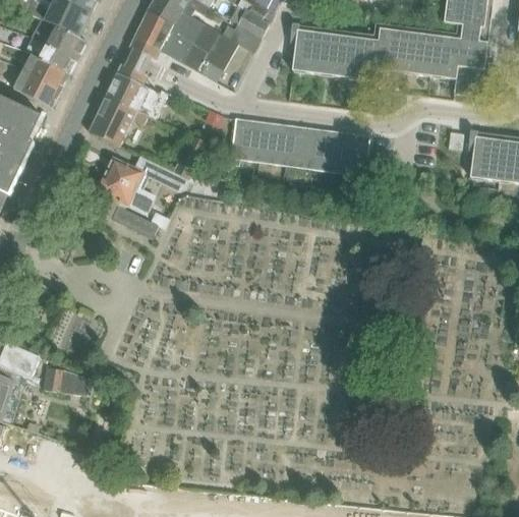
[(8,0),(6,5),(32,14),(40,18),(78,36),(91,10),(68,0),(51,0),(51,1),(49,0),(8,0)]
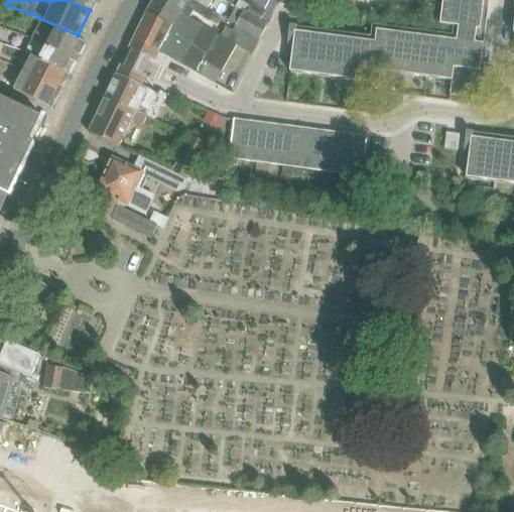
[(68,0),(90,10),(94,0),(68,0)]
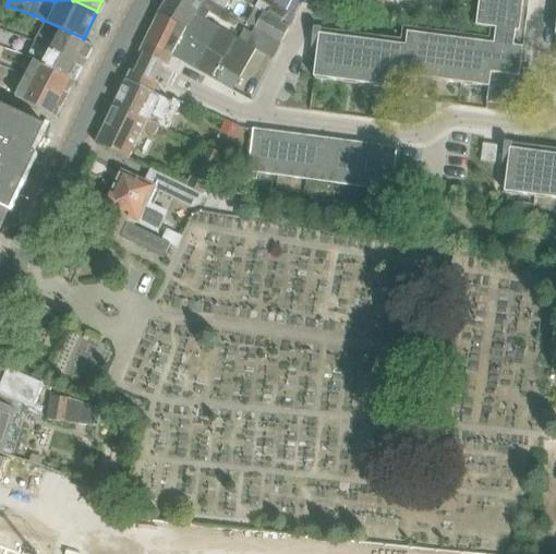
[(253,46),(236,34),(202,14),(193,9),(195,7),(184,0),(162,0),(157,10),(185,26),(249,53),(253,46)]
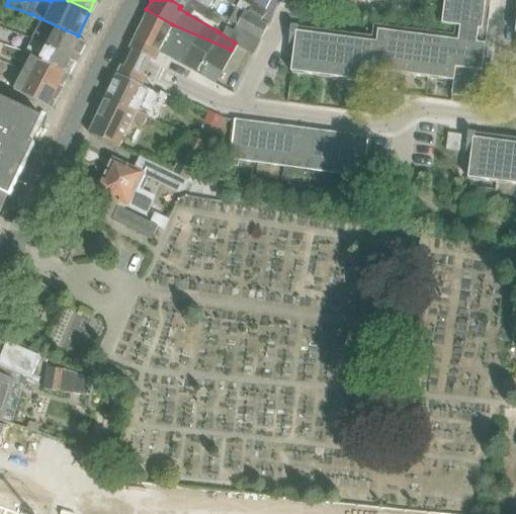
[(179,8),(187,13),(191,7),(200,12),(206,4),(199,0),(171,0),(181,6),(179,8)]
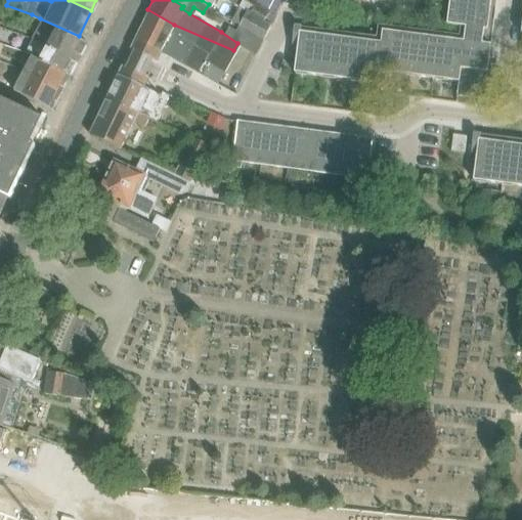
[(231,0),(236,3),(228,16),(235,22),(262,37),(269,23),(262,17),(268,7),(257,0),(231,0)]
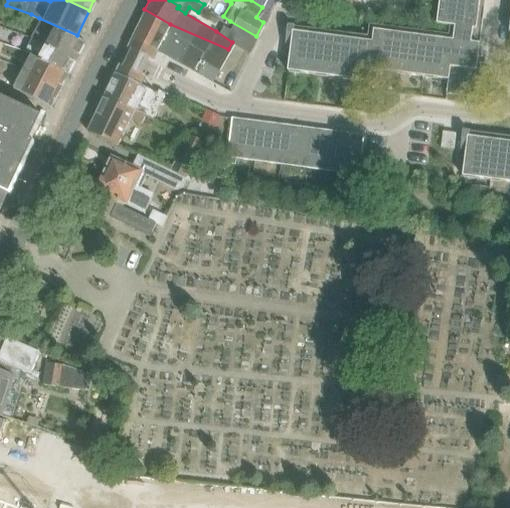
[(263,22),(274,0),(251,0),(262,7),(256,17),(263,22)]
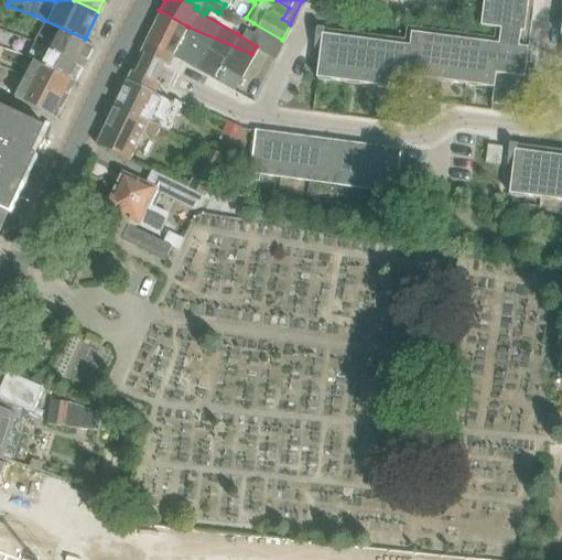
[(498,41),(410,30),(408,42),(315,31),(311,57),(317,58),(315,75),(404,86),(406,73),(492,85),(489,100),(525,104),(533,106),(551,92),(537,73),(536,77),(523,75),(527,44),(518,43),(519,28),(523,29),(527,0),(483,0),(482,10),(479,21),(479,23),(500,25),(498,35),(498,41)]
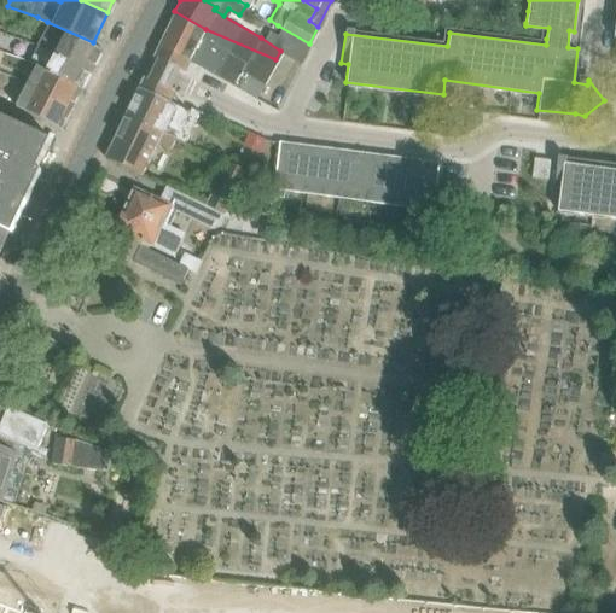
[(162,127),(174,133),(184,138),(198,109),(190,105),(189,109),(175,101),(167,98),(172,88),(168,87),(173,75),(178,66),(182,68),(186,58),(193,60),(255,95),(275,59),(205,29),(174,11),(154,54),(157,56),(152,64),(146,76),(143,75),(139,83),(125,114),(160,132),(162,127)]
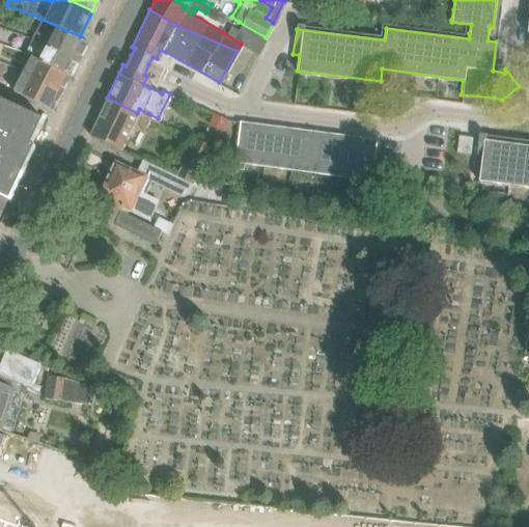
[(40,19),(32,36),(77,61),(88,40),(80,36),(40,19)]
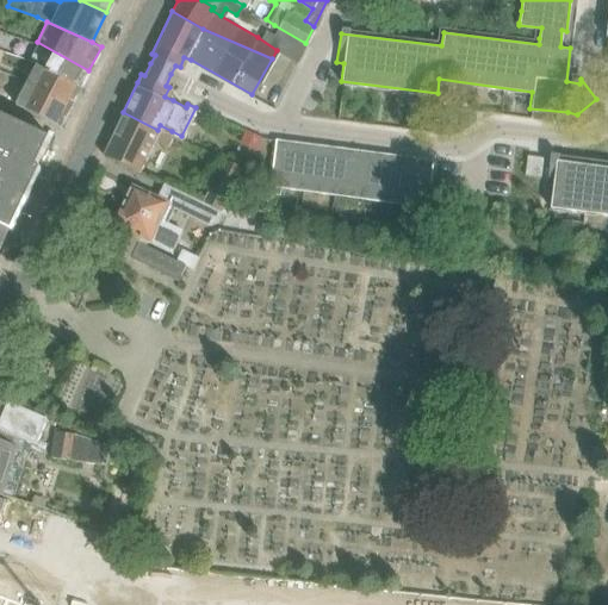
[(264,26),(258,37),(277,50),(296,61),(305,43),(274,25),(271,31),(264,26)]
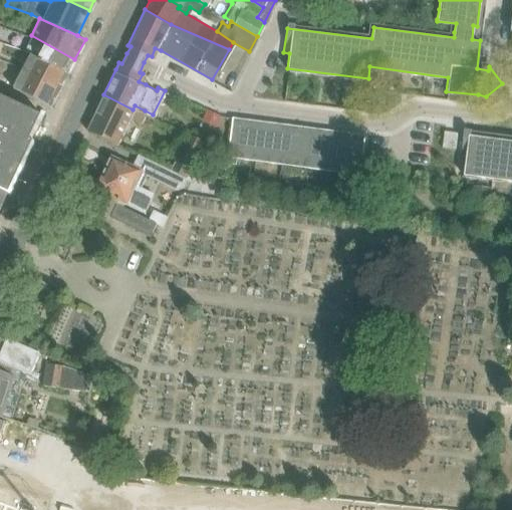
[(31,35),(23,49),(29,52),(67,73),(74,59),(31,35)]
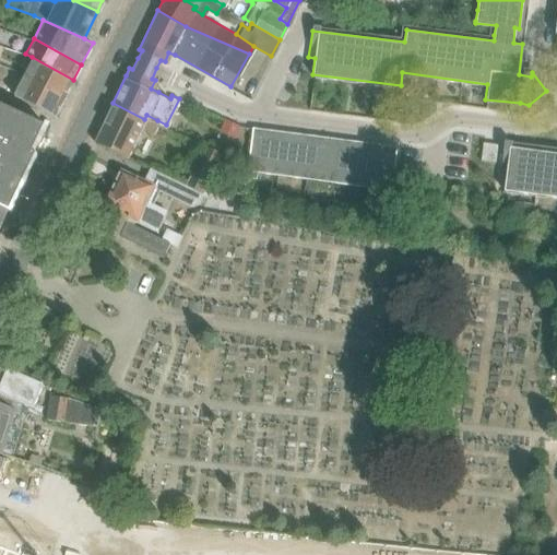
[(32,57),(24,73),(64,95),(73,80),(32,57)]
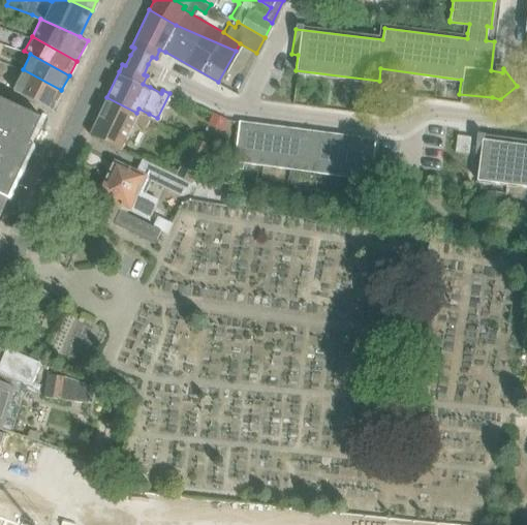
[(23,69),(12,88),(47,106),(51,109),(52,107),(58,96),(61,90),(23,69)]
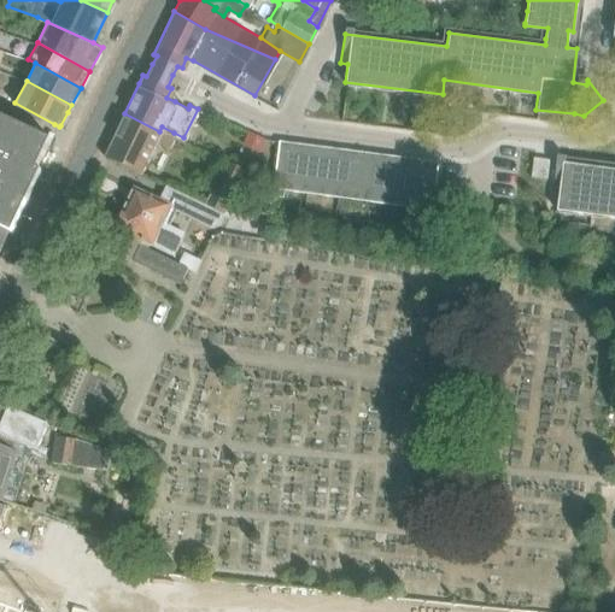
[(0,225),(6,228),(6,229),(7,229),(10,230),(40,168),(36,166),(50,137),(0,113),(0,225)]
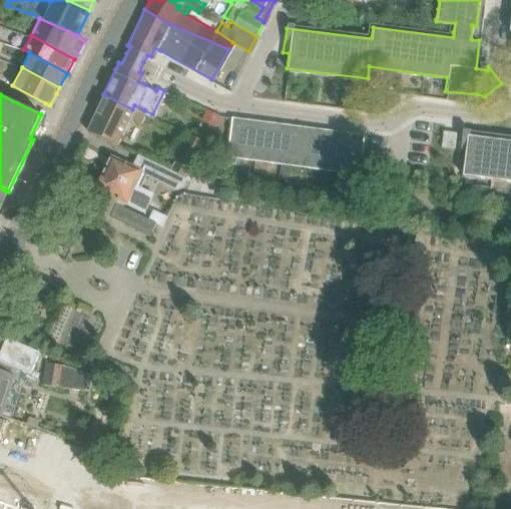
[(116,143),(129,114),(139,119),(144,110),(134,105),(132,109),(103,94),(87,129),(116,143)]
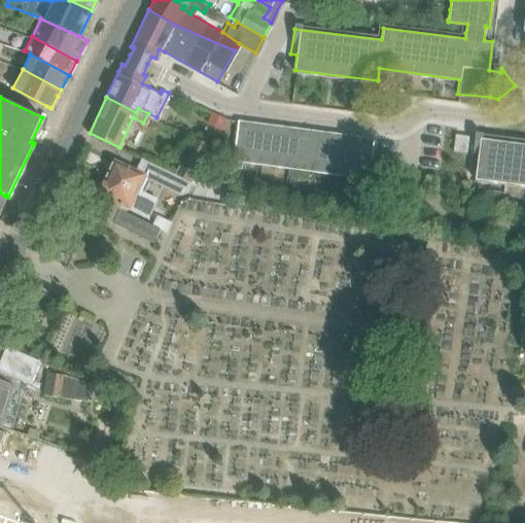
[(223,115),(211,110),(207,119),(220,125),(223,115)]
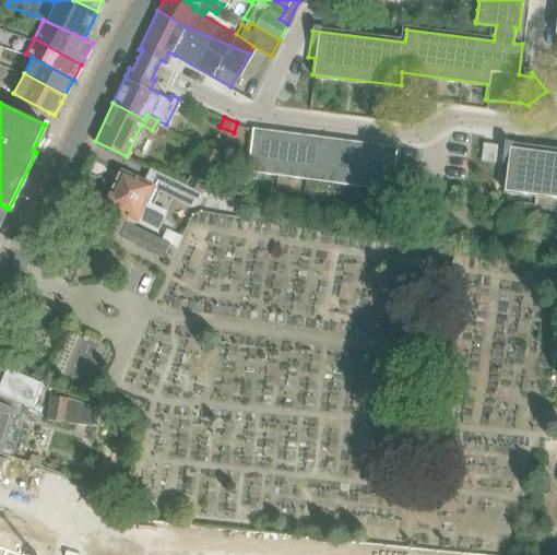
[(274,173),(281,129),(251,126),(246,168),(274,173)]
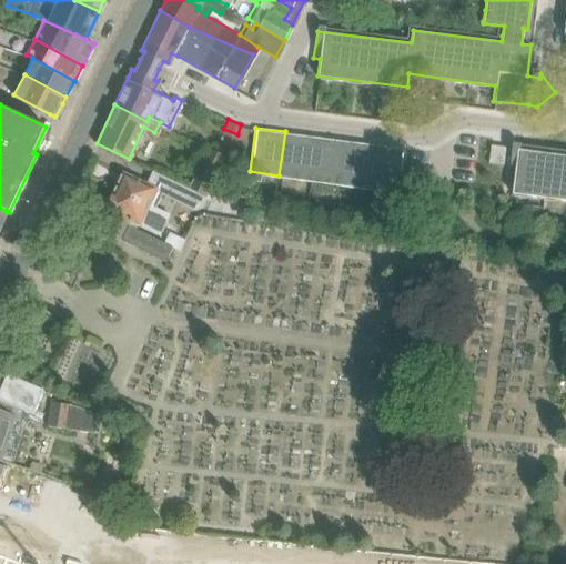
[(309,179),(314,136),(285,131),(279,175),(309,179)]
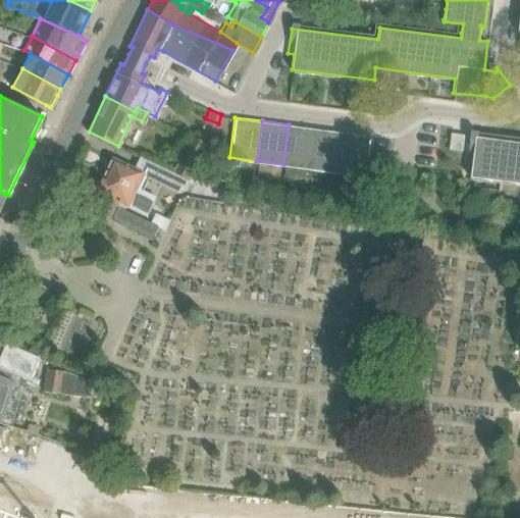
[(315,127),(289,124),(283,164),(310,167),(315,127)]
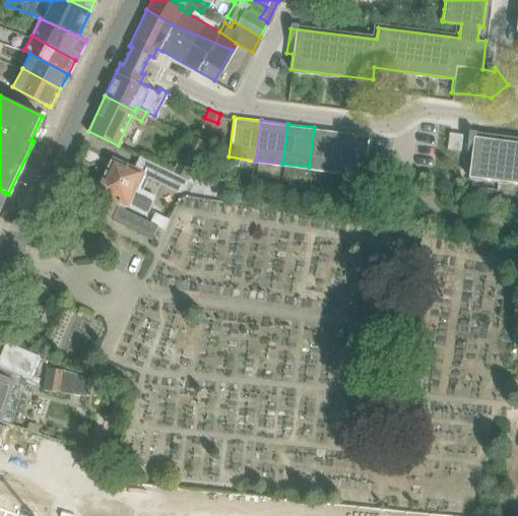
[(335,171),(340,130),(314,127),(309,167),(335,171)]
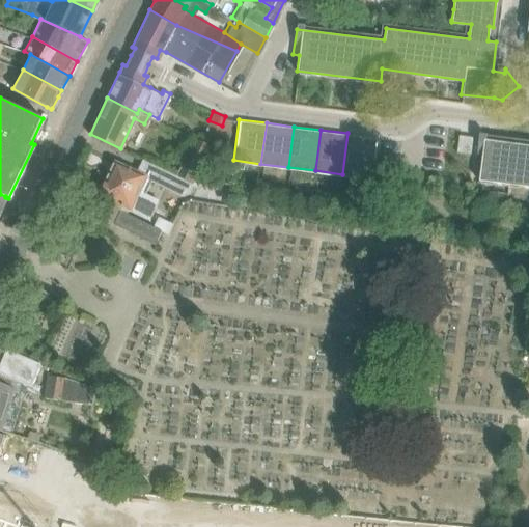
[(377,137),(347,133),(342,174),(371,178),(373,160),(377,137)]
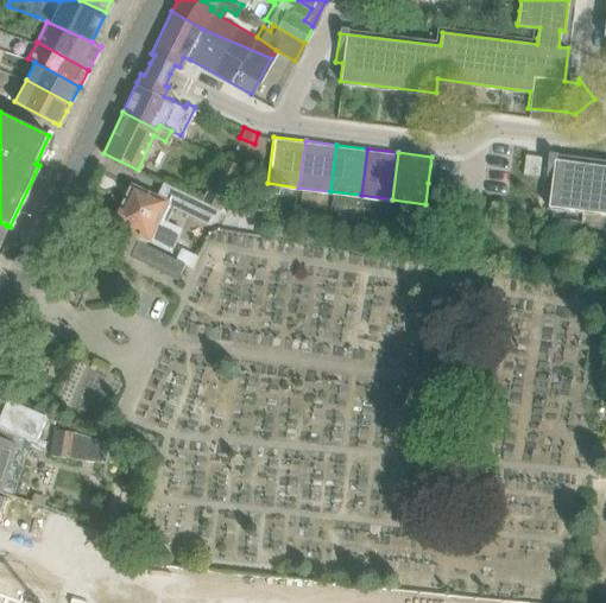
[(223,156),(201,198),(220,208),(223,201),(242,165),(223,156)]
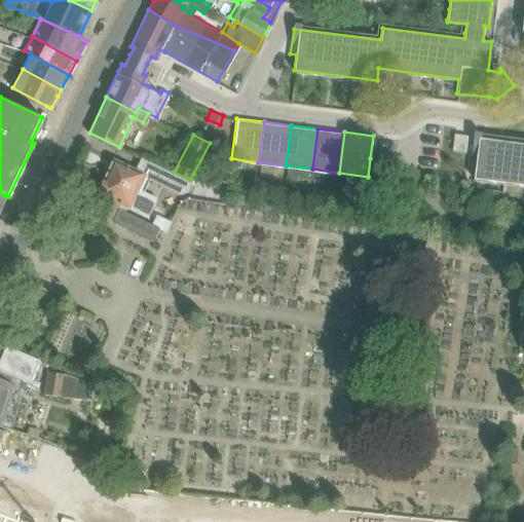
[(523,143),(495,139),(474,137),(470,162),(476,162),(474,178),(523,184),(523,143)]
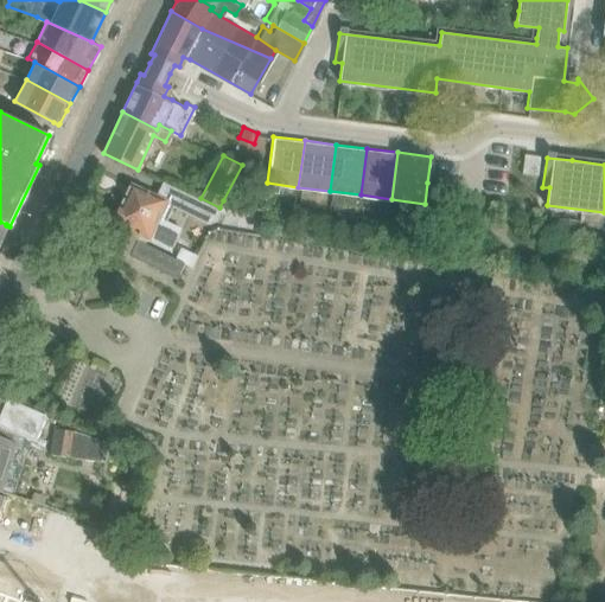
[(131,181),(112,222),(169,249),(180,225),(165,218),(172,203),(208,221),(210,219),(215,217),(220,209),(220,207),(201,198),(163,180),(163,181),(157,193),(131,181)]
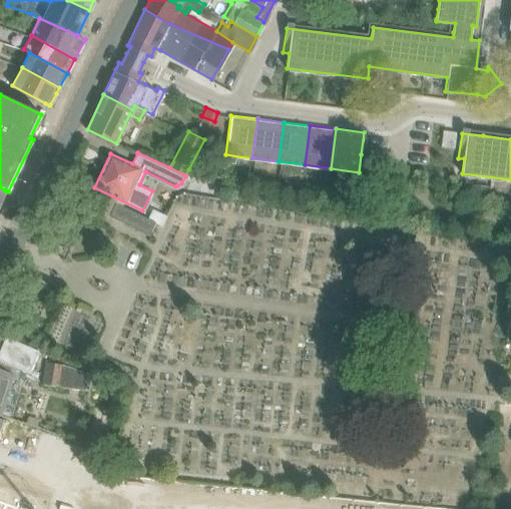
[(185,175),(185,176),(194,178),(198,171),(188,169),(185,175)]
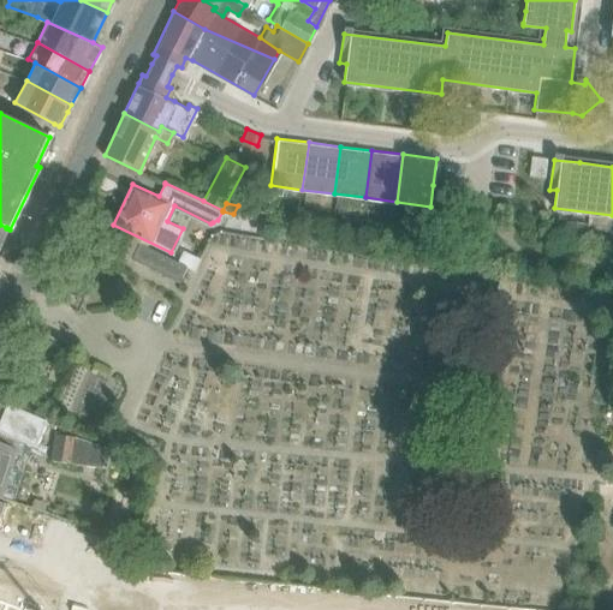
[(186,264),(138,241),(131,257),(178,280),(186,264)]
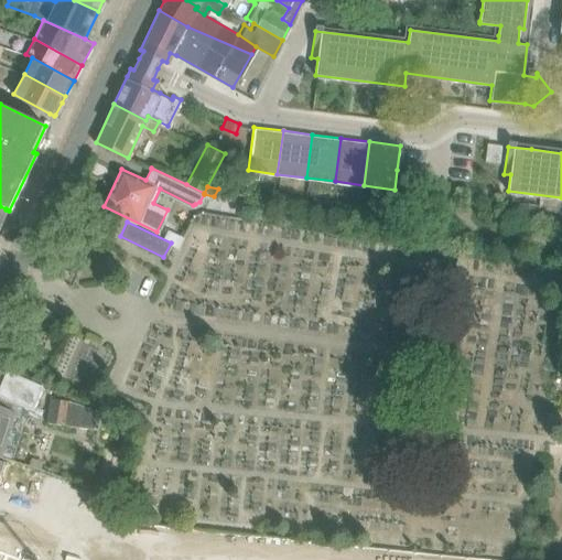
[(33,409),(43,386),(0,367),(0,395),(28,407),(33,409)]
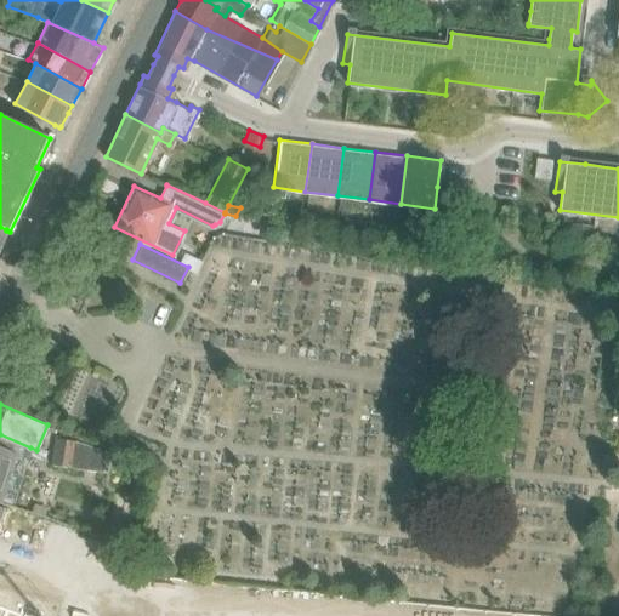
[(0,500),(13,505),(29,452),(28,452),(30,448),(0,434),(0,500)]
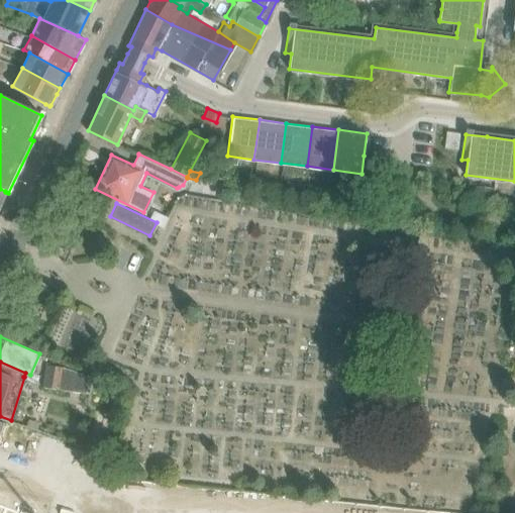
[(91,375),(64,366),(45,363),(42,385),(61,388),(86,390),(91,375)]
